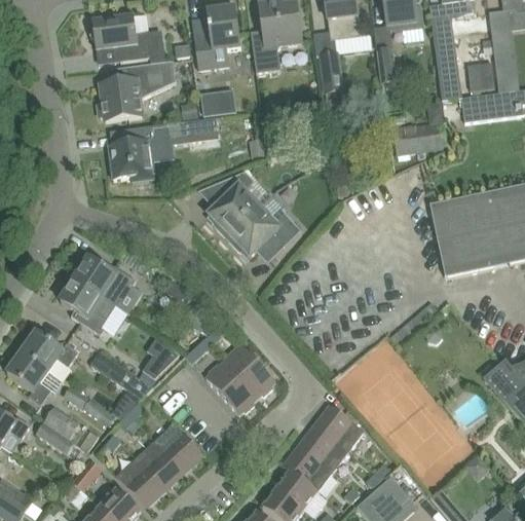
[(278,4),(278,0),(259,3),(262,30),(250,31),(256,72),(279,69),(276,44),(301,41),(296,2),(278,4)]
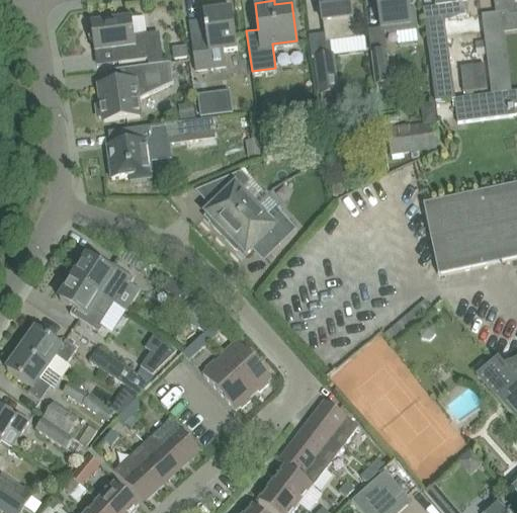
[(364,32),(354,33),(350,0),(320,0),(328,53),(334,52),(366,48),(364,32)]
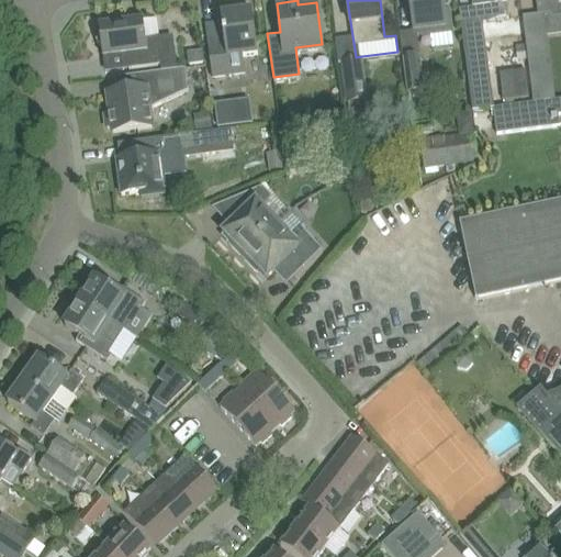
[(410,0),(411,8),(412,11),(414,28),(415,32),(416,32),(428,30),(430,45),(452,42),(450,26),(448,7),(444,8),(442,3),(442,0),(410,0)]
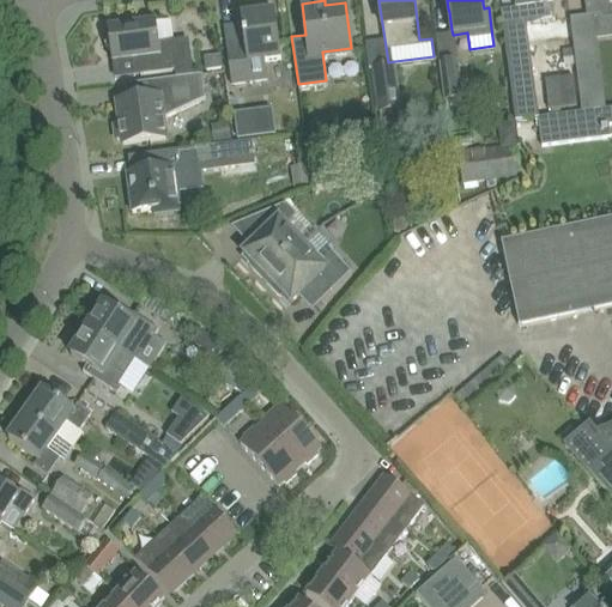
[(516,0),(519,20),(553,16),(551,0),(516,0)]
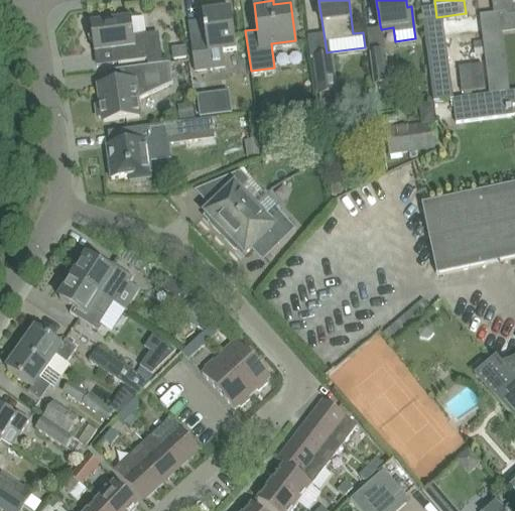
[(492,0),(493,10),(503,8),(504,13),(514,10),(514,0),(492,0)]
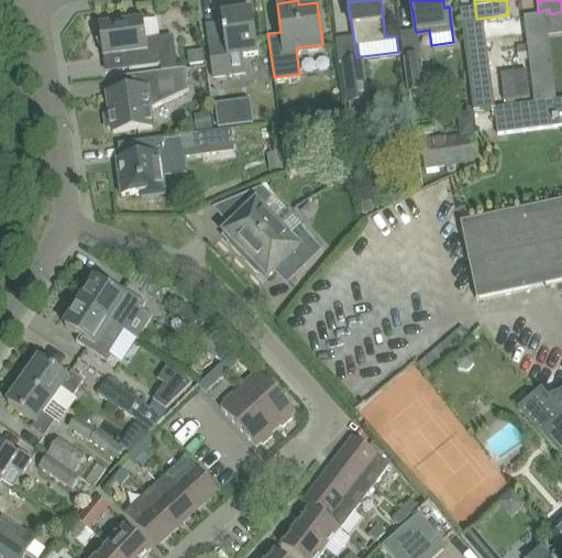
[(211,73),(244,68),(242,52),(257,51),(252,7),(221,11),(224,37),(207,40),(211,73)]
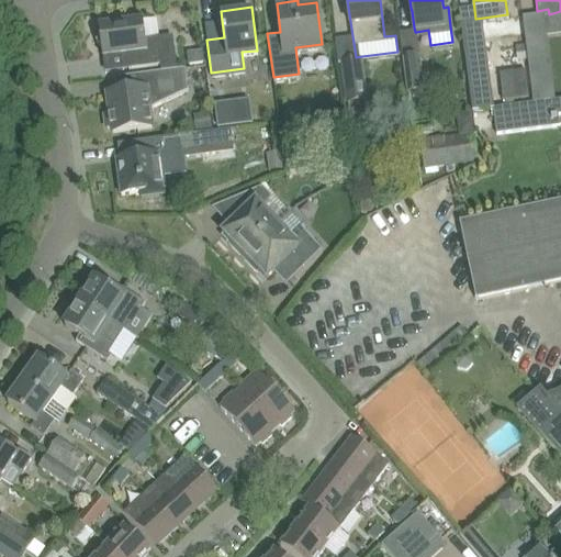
[(100,33),(96,37),(101,42),(102,53),(126,49),(128,65),(150,62),(160,60),(160,67),(177,65),(172,31),(159,33),(158,33),(157,33),(145,35),(143,15),(98,22),(100,33)]
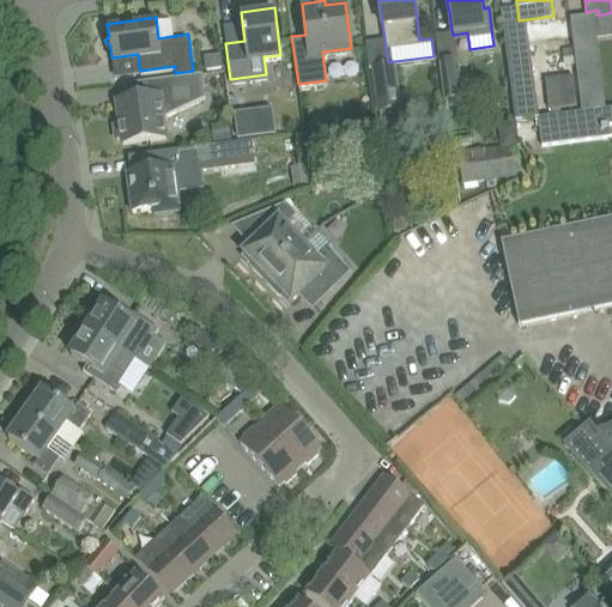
[(519,18),(502,20),(515,116),(537,113),(538,113),(526,20),(519,20),(519,18)]
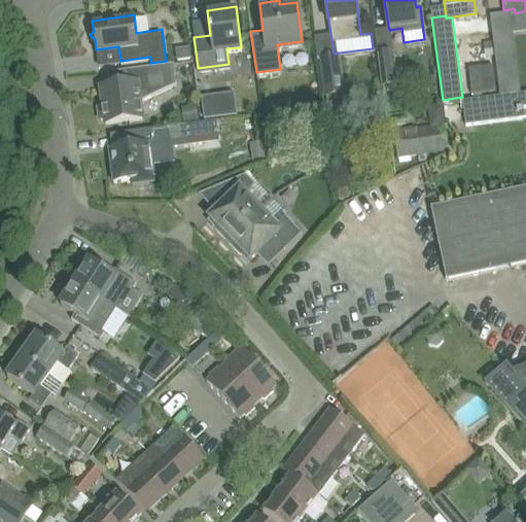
[(510,38),(493,40),(499,92),(517,90),(510,38)]
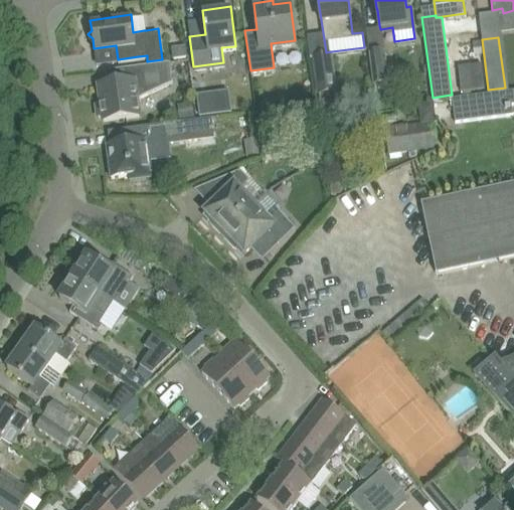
[(185,43),(171,45),(172,55),(186,53),(185,43)]
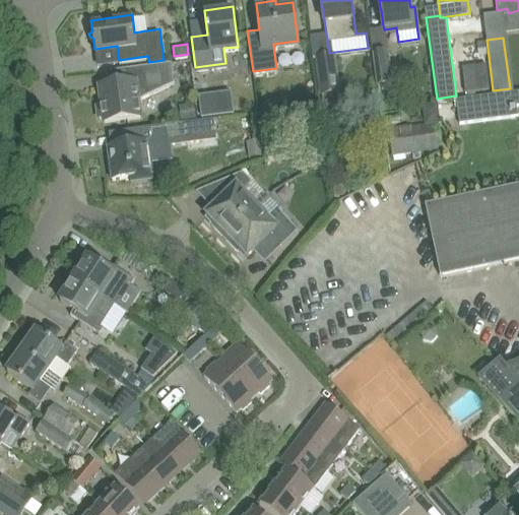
[(387,49),(372,51),(376,83),(392,81),(387,49)]
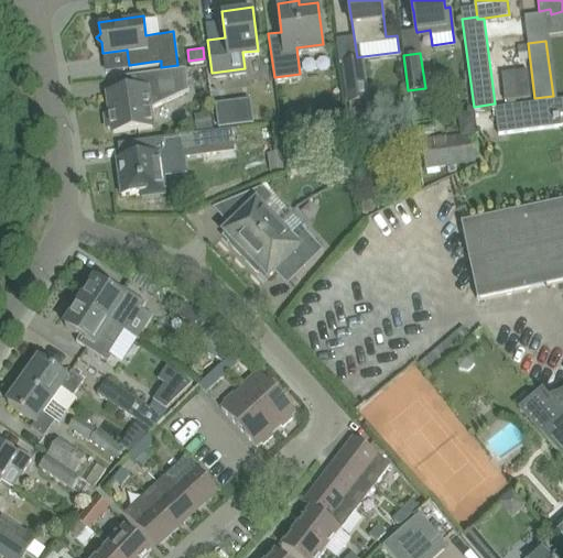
[(357,57),(343,59),(348,99),(368,96),(364,56),(357,57)]
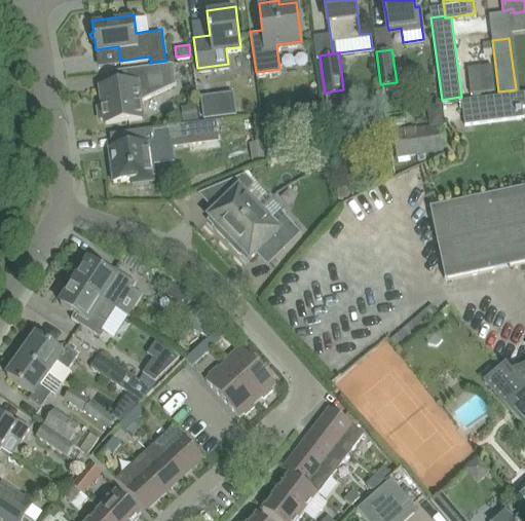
[(165,61),(150,63),(126,66),(126,67),(129,67),(132,79),(100,83),(103,103),(98,104),(99,116),(105,115),(105,120),(141,115),(139,99),(176,81),(173,60),(165,61)]
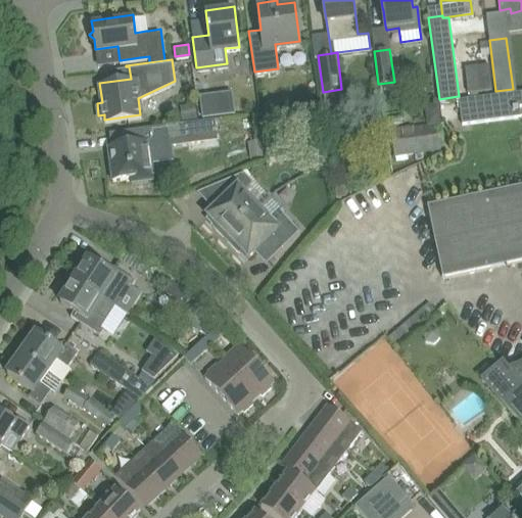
[(488,61),(465,64),(468,89),(491,87),(488,61)]
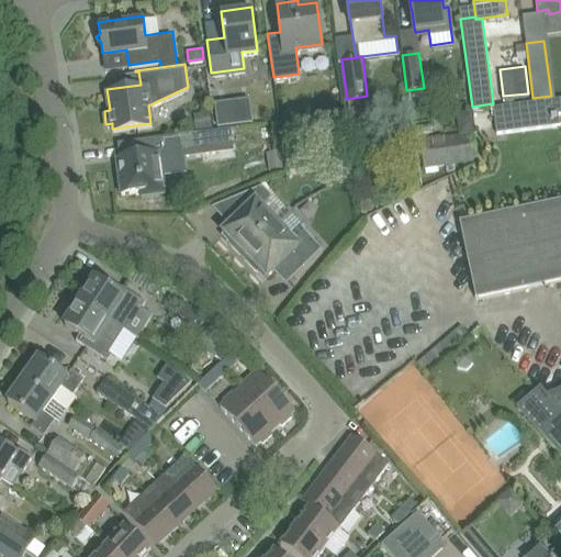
[(513,100),(492,103),(495,130),(559,121),(558,111),(560,110),(560,93),(551,96),(533,98),(513,100)]
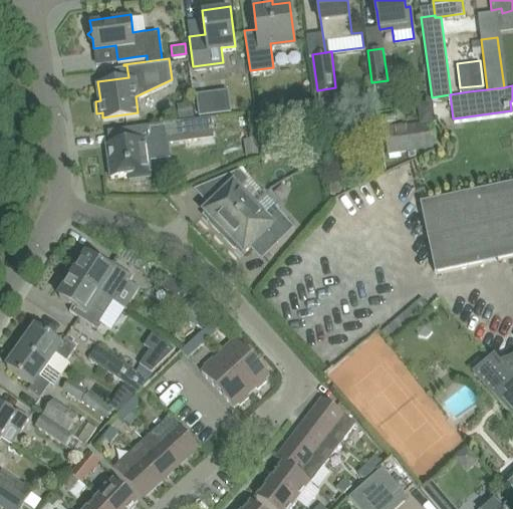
[(226,88),(197,92),(200,112),(229,108),(226,88)]
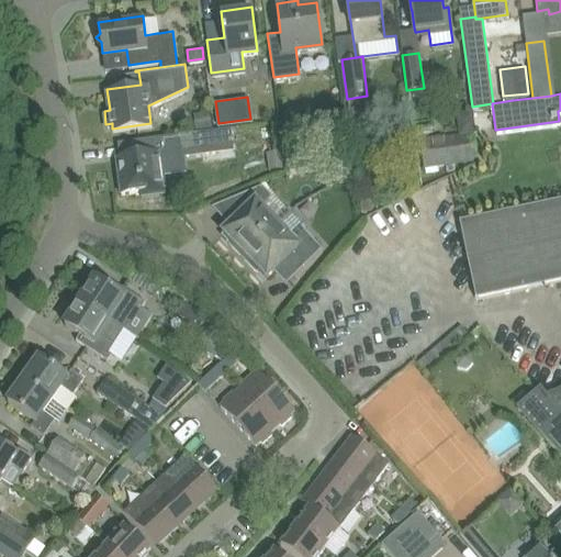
[(195,127),(212,125),(210,108),(193,110),(195,127)]
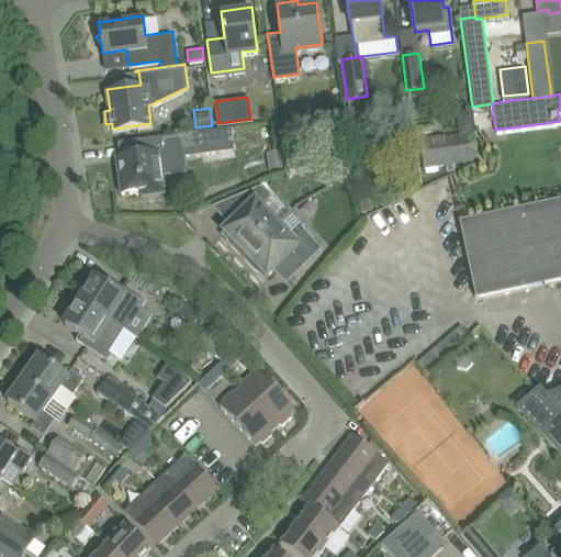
[(424,164),(475,157),(471,127),(419,135),(424,164)]
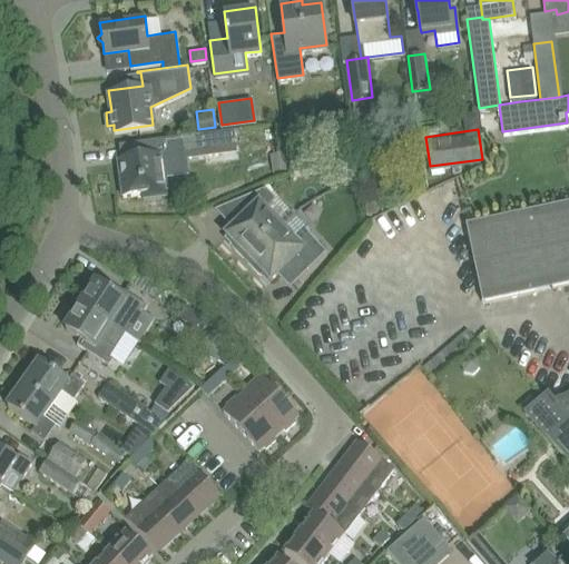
[(165,193),(163,171),(185,169),(182,151),(205,148),(203,130),(138,139),(139,155),(118,157),(123,193),(141,190),(141,195),(165,193)]
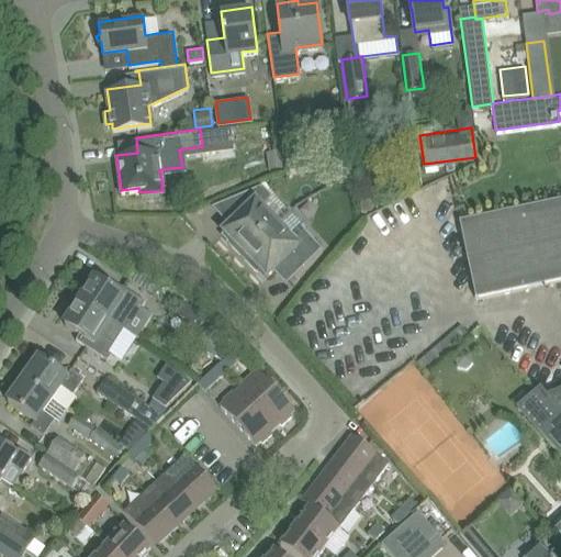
[(290,142),(289,156),(303,157),(304,143),(290,142)]
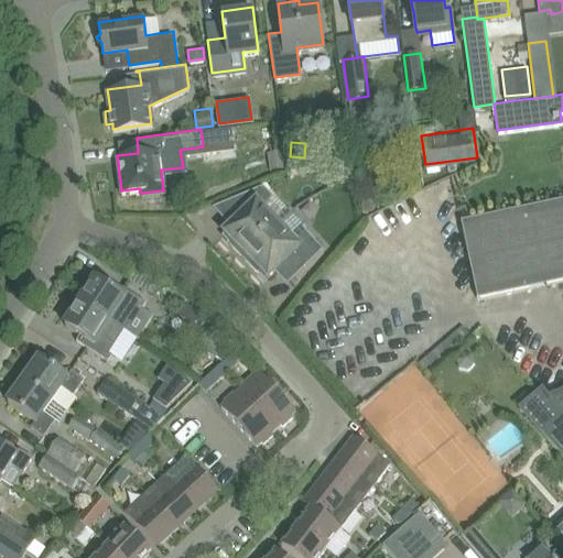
[(281,148),(267,150),(269,167),(284,165),(281,148)]
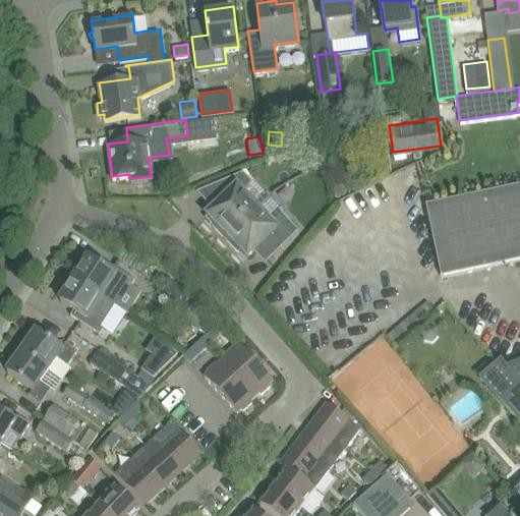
[(316,149),(306,156),(312,165),(323,159),(316,149)]
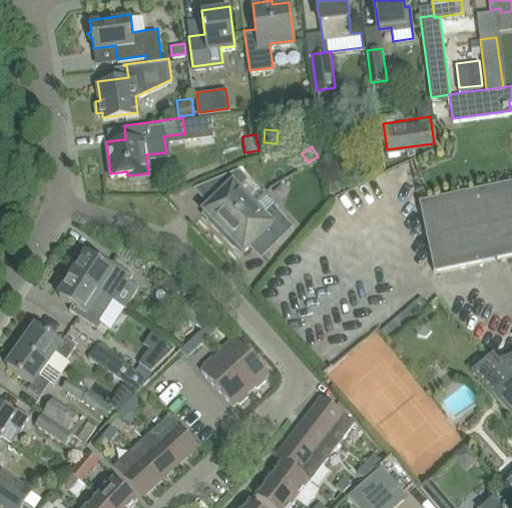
[(220,231),(252,201),(237,185),(244,178),(240,174),(243,172),(238,166),(197,184),(212,199),(203,208),(210,215),(207,217),(220,231)]
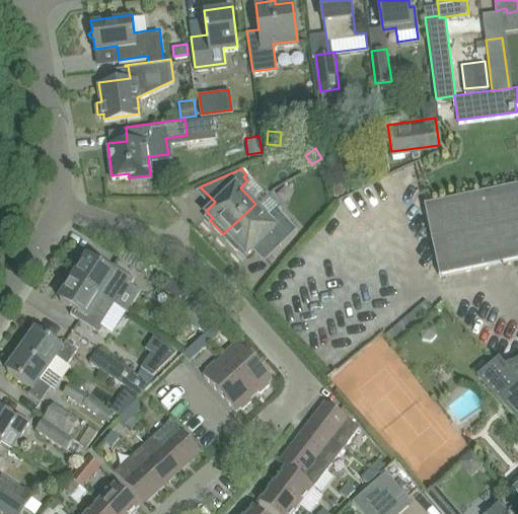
[(517,180),(424,202),(439,273),(517,255),(517,180)]
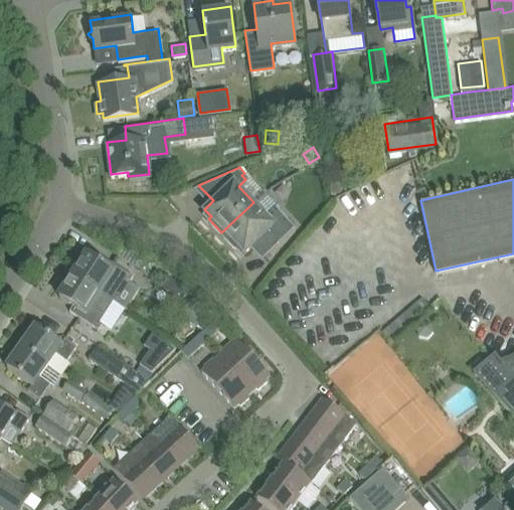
[(253,202),(221,232),(234,246),(237,243),(244,250),(249,244),(252,241),(265,253),(295,224),(282,211),(279,214),(276,210),(279,207),(282,204),(267,189),(253,202)]
